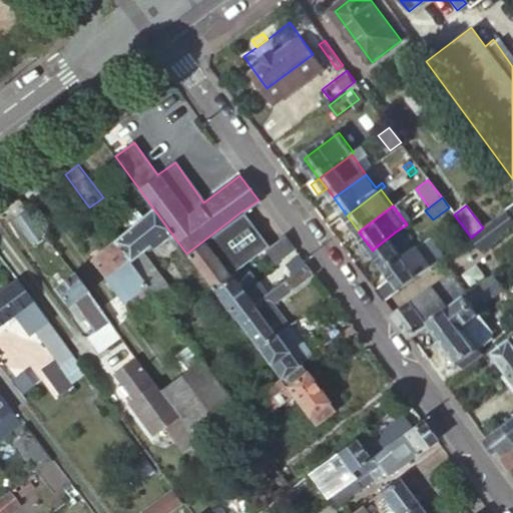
[(28,208),(15,218),(33,242),(46,233),(28,208)]
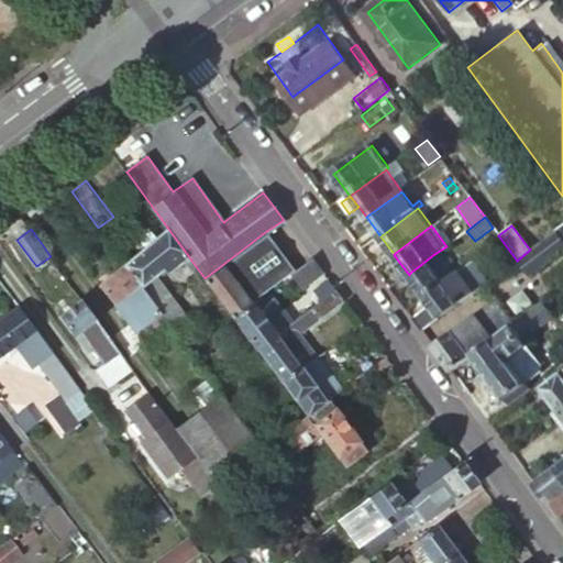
[(189,257),(168,229),(123,262),(175,332),(195,318),(189,311),(185,315),(152,271),(163,263),(169,272),(189,257)]
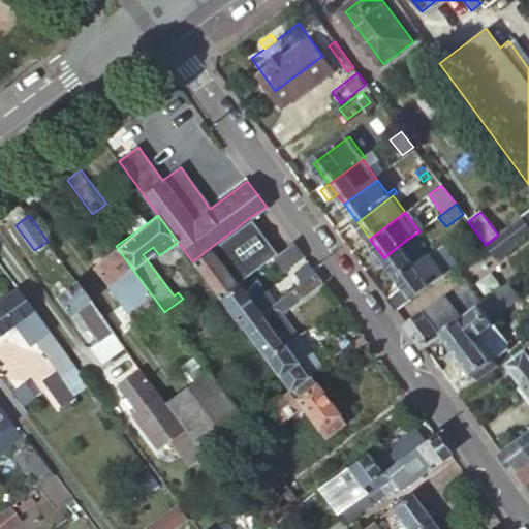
[(249,218),(209,249),(235,284),(247,275),(273,256),(276,253),(249,218)]
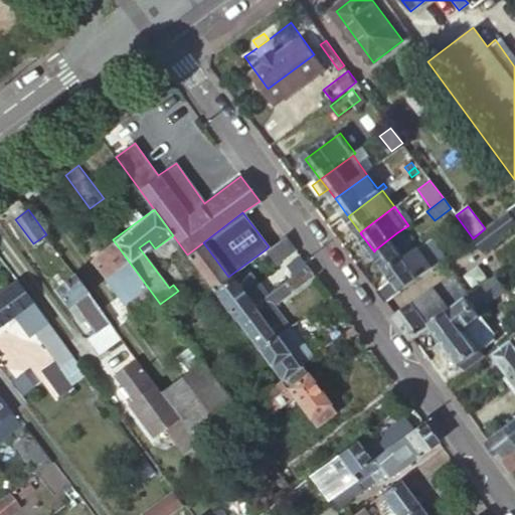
[(514,225),(514,223),(506,212),(485,228),(473,238),(472,238),(482,251),(514,225)]
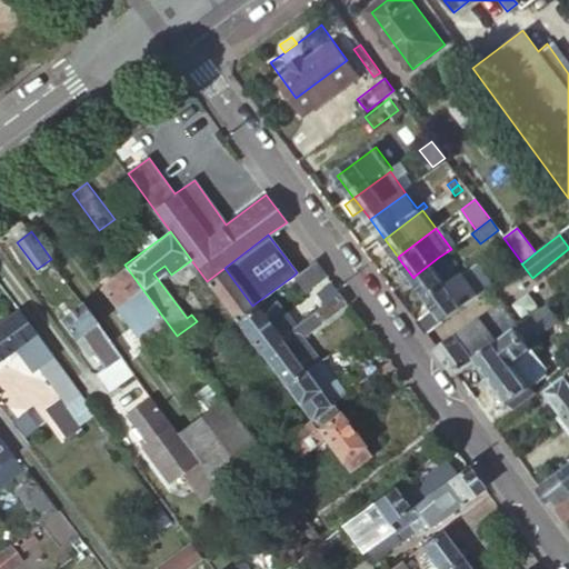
[(499,249),(503,246),(499,240),(495,243),(499,249)]
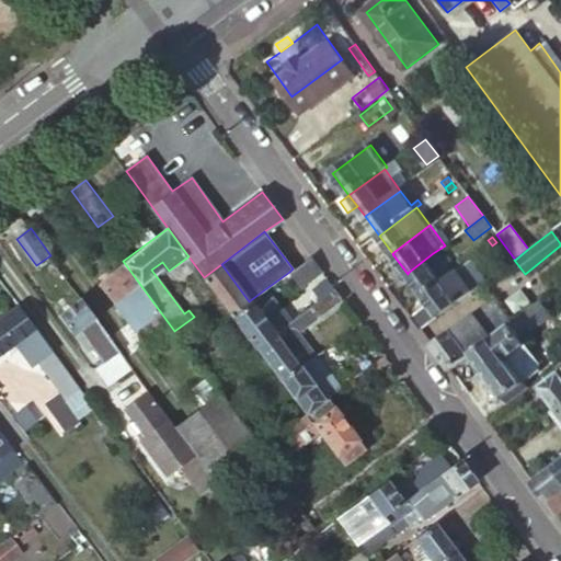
[(408,274),(424,296),(449,277),(433,253),(408,273),(408,274)]
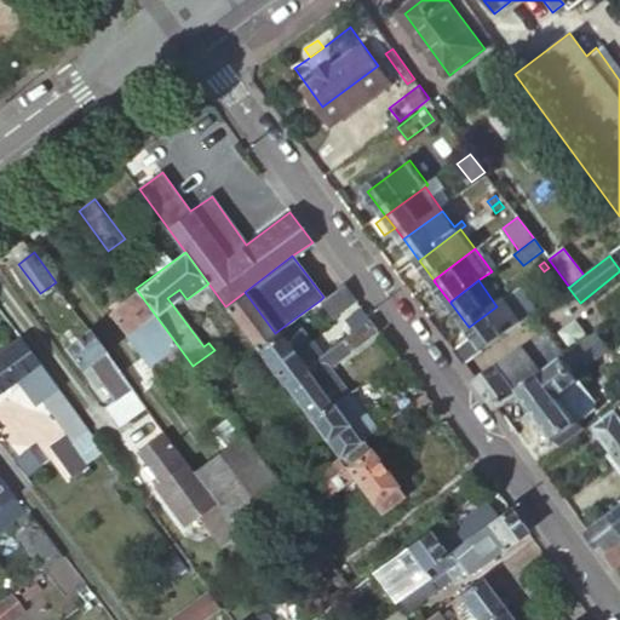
[(323,297),(320,300),(331,315),(354,298),(343,283),(323,297)]
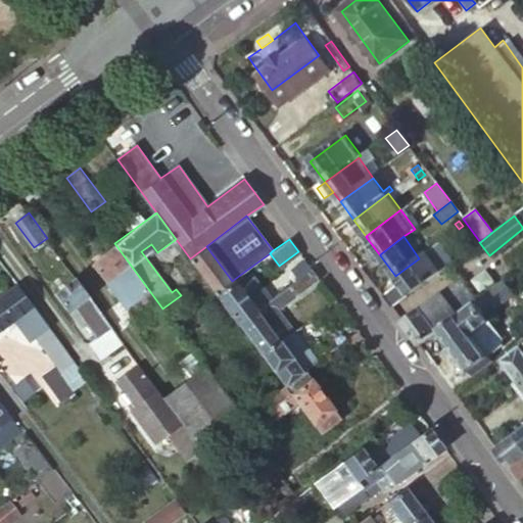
[(138,326),(162,308),(114,243),(91,260),(138,326)]
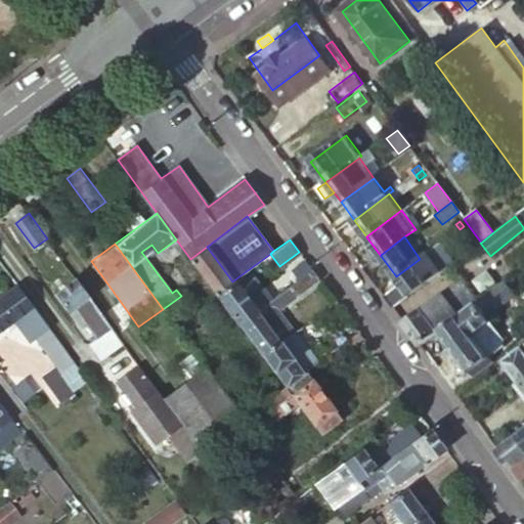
[(401,285),(384,297),(393,309),(450,265),(437,246),(420,259),(396,276),(401,285)]
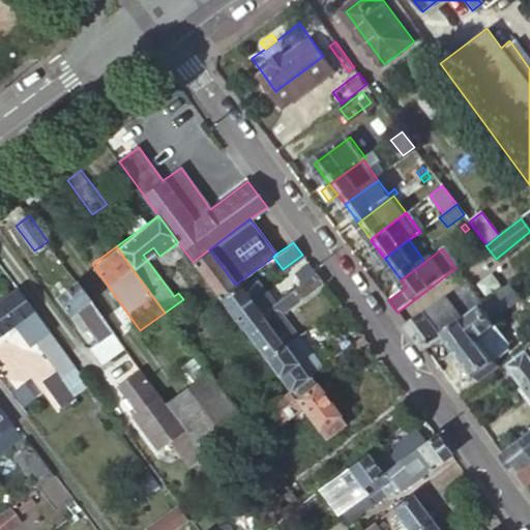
[(193,262),(219,297),(235,285),(209,249),(193,262)]
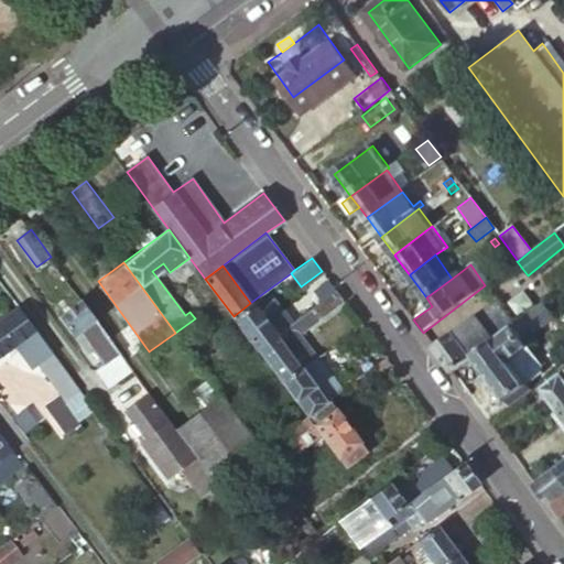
[(336,290),(328,280),(313,291),(314,293),(321,302),(336,290)]
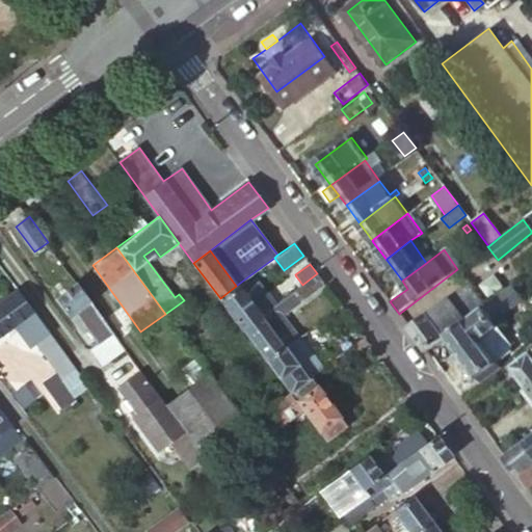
[(260,316),(243,328),(267,361),(286,347),(299,337),(301,336),(284,312),(323,283),(317,273),(302,285),(283,298),(266,312),(260,316)]
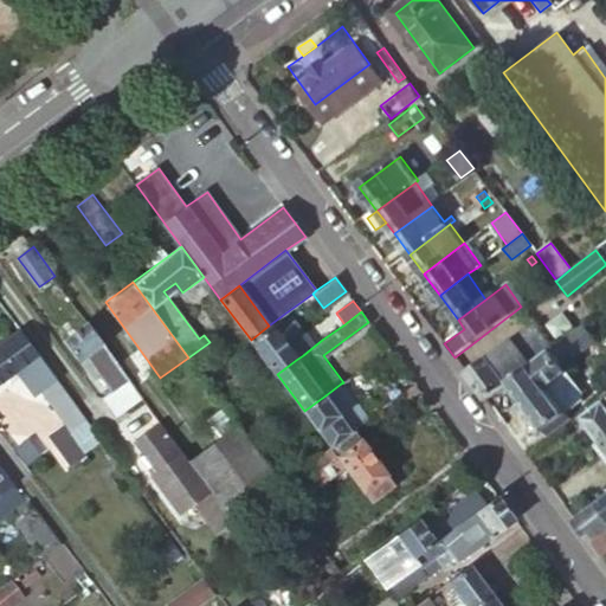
[(316,331),(322,340),(345,324),(337,315),(316,331)]
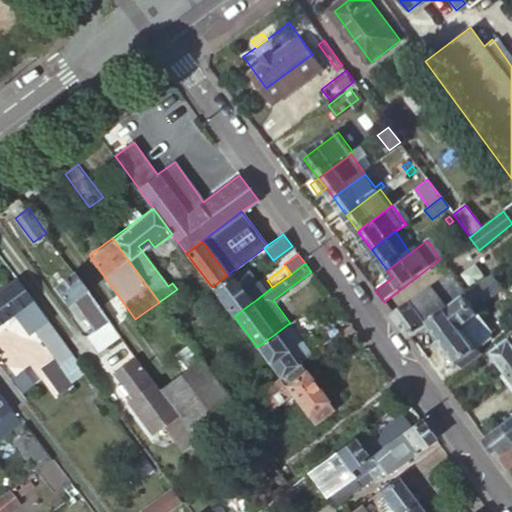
[(109,319),(73,270),(54,284),(69,304),(76,299),(87,313),(97,327),(109,319)]
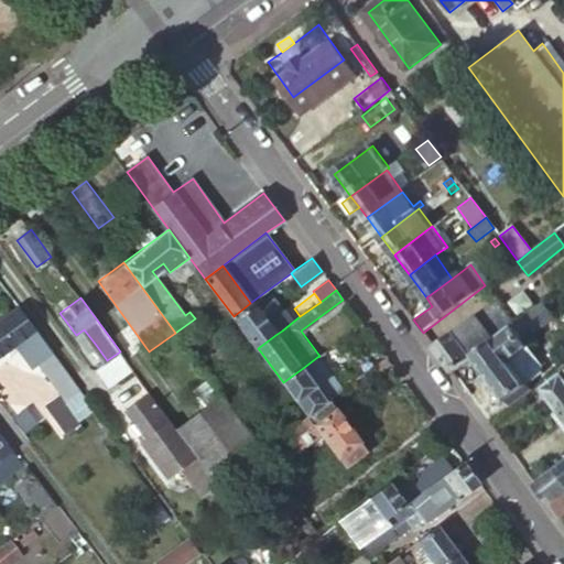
[(234,316),(258,348),(275,335),(250,303),(234,316)]
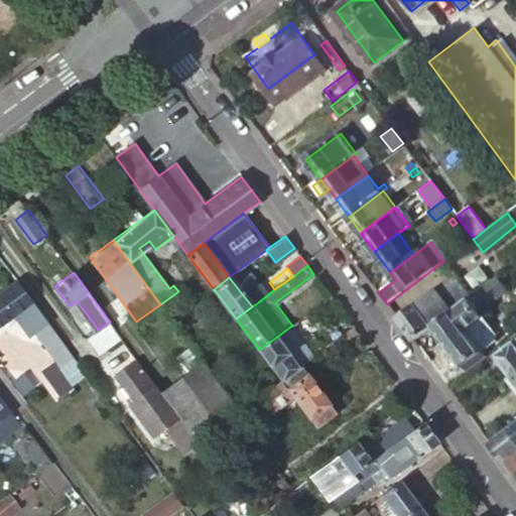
[(397,318),(414,341),(430,329),(469,300),(452,277),(397,318)]
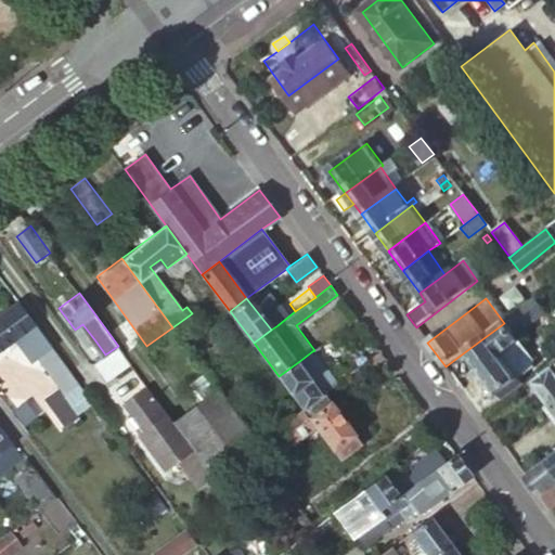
[(270,315),(278,325),(295,311),(289,304),(287,301),(270,315)]
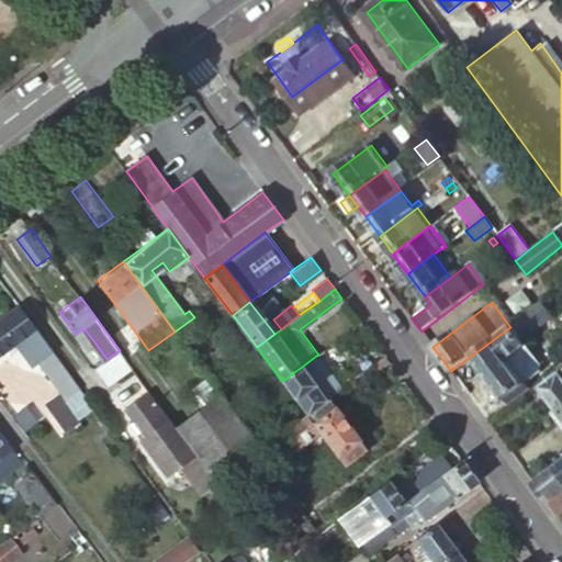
[(550,319),(539,305),(510,327),(469,358),(501,402),(521,386),(520,385),(504,363),(525,348),(520,341),(550,319)]
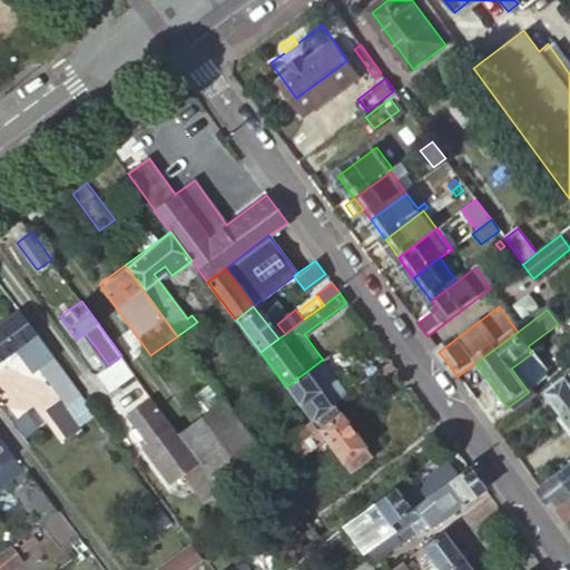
[(82,395),(20,311),(0,325),(0,363),(22,347),(41,374),(46,371),(70,404),(82,395)]
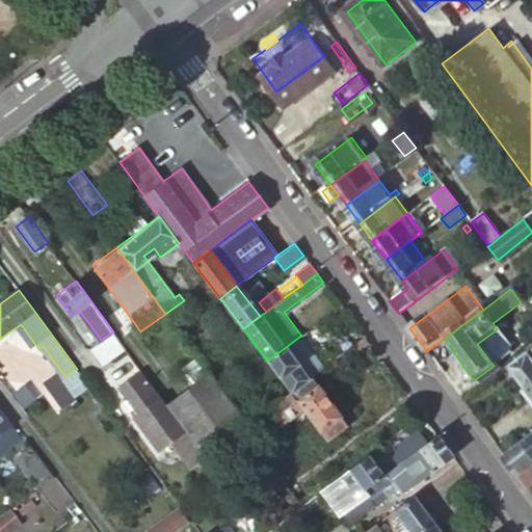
[(90,325),(79,311),(72,316),(83,330),(90,325)]
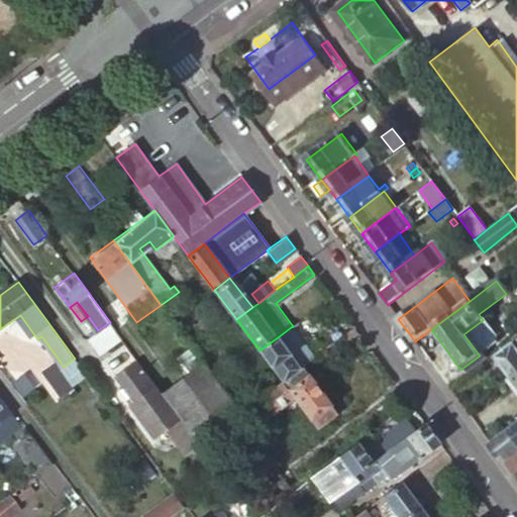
[(494,336),(483,320),(463,334),(479,354),(495,343),(494,336)]
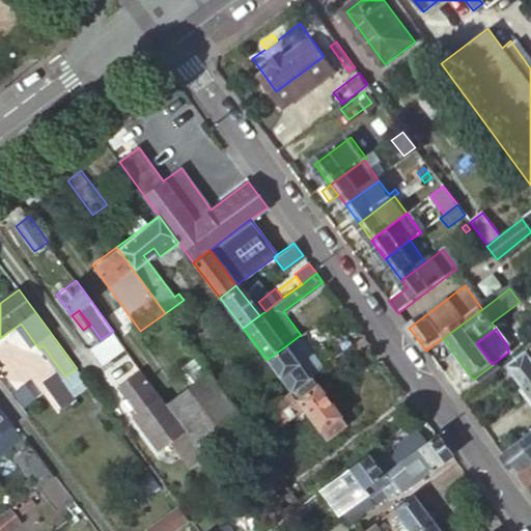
[(285,346),(267,360),(282,382),(290,392),(308,379),(311,376),(323,369),(299,336),(285,346)]
